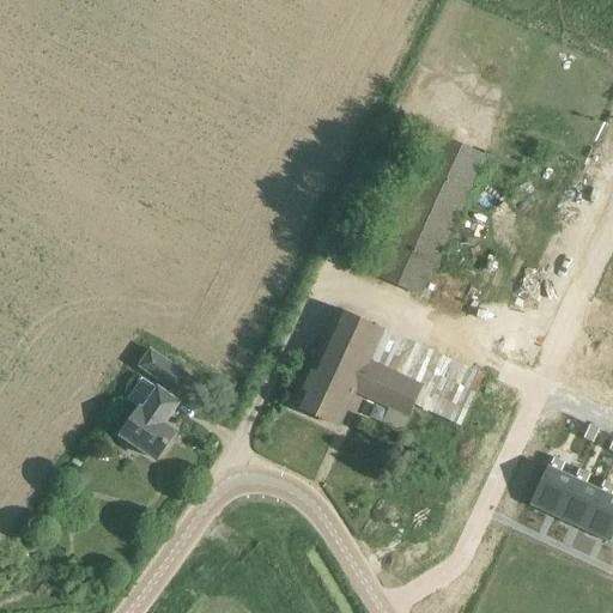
[(368,274),(420,298),(483,156),(431,133),(368,274)]
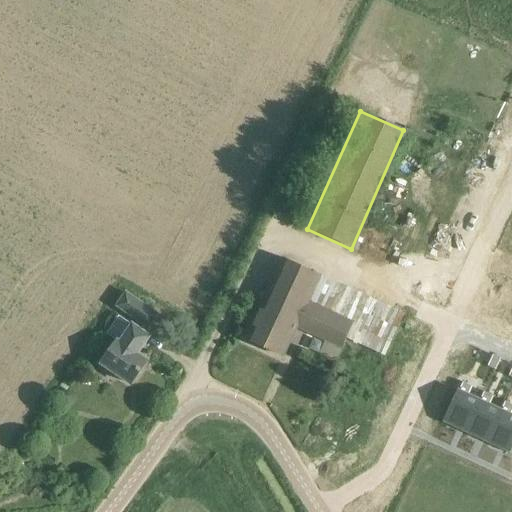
[(385,357),(405,314),(321,275),(320,277),(284,260),(247,340),(283,357),(296,328),(341,349),(346,339),(385,357)]
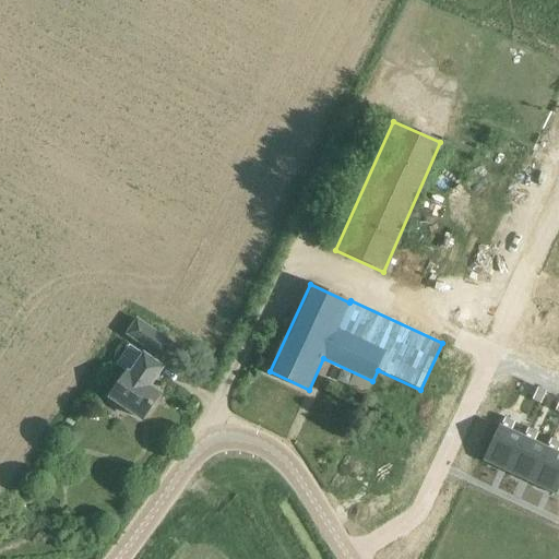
[(137,319),(126,335),(162,360),(174,344),(137,319)]
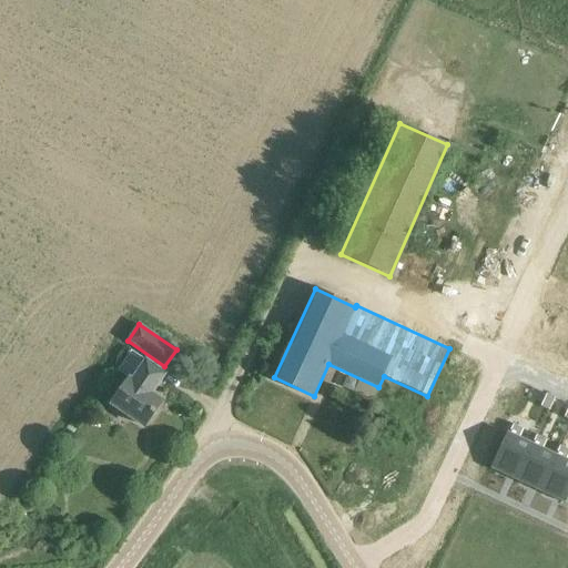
[(135,383),(130,379),(113,404),(145,426),(162,402),(152,394),(164,376),(148,364),(135,383)]
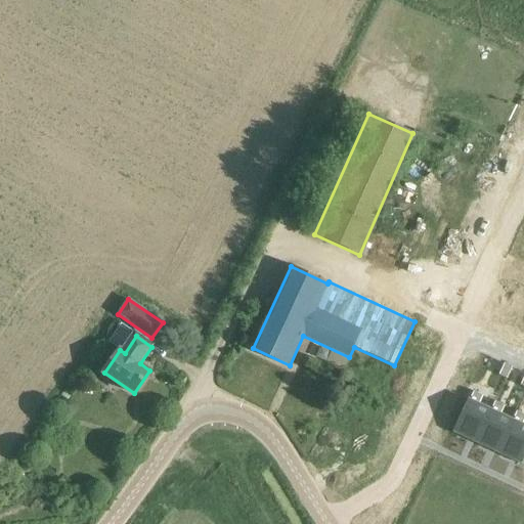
[(505,364),(499,376),(508,379),(513,367),(505,364)]
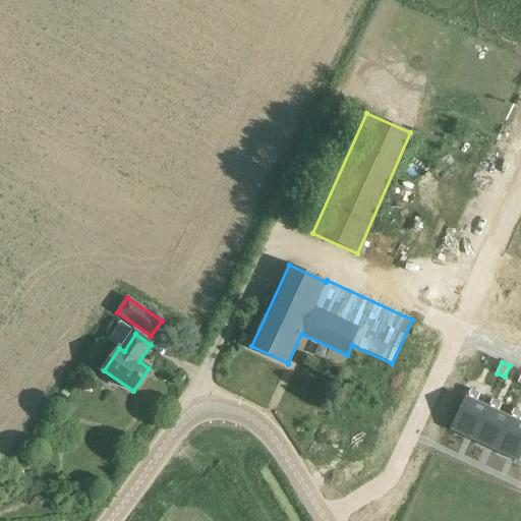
[(453,428),(452,430),(476,440),(489,407),(477,402),(480,393),(471,389),(467,398),(454,429),(453,428)]
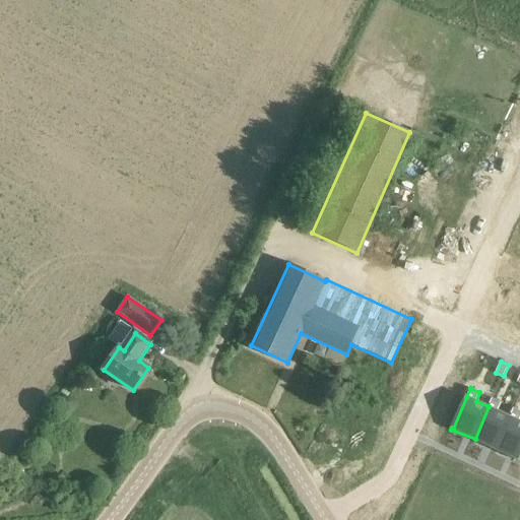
[(510,415),(498,410),(502,401),(492,397),(489,406),(475,439),(497,448),(511,415),(510,415)]
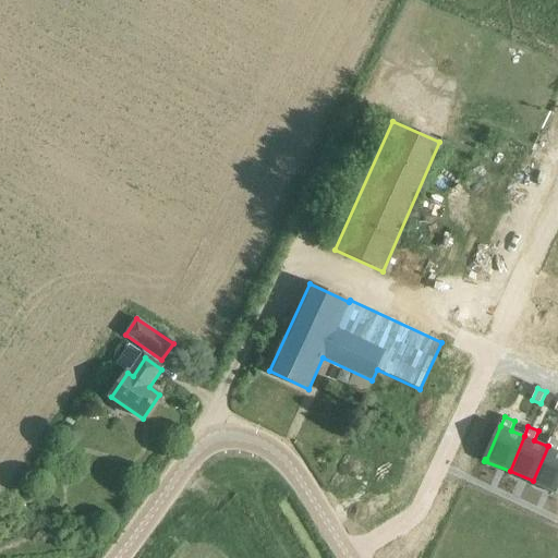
[(557,488),(557,449),(557,450),(557,448),(557,438),(552,436),(547,446),(548,446),(533,481),(557,492),(557,489),(557,488)]
